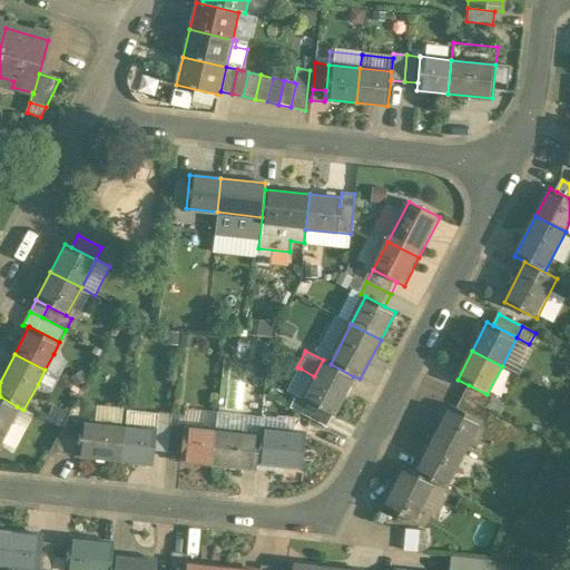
[(67,362),(53,354),(45,370),(58,377),(67,362)]
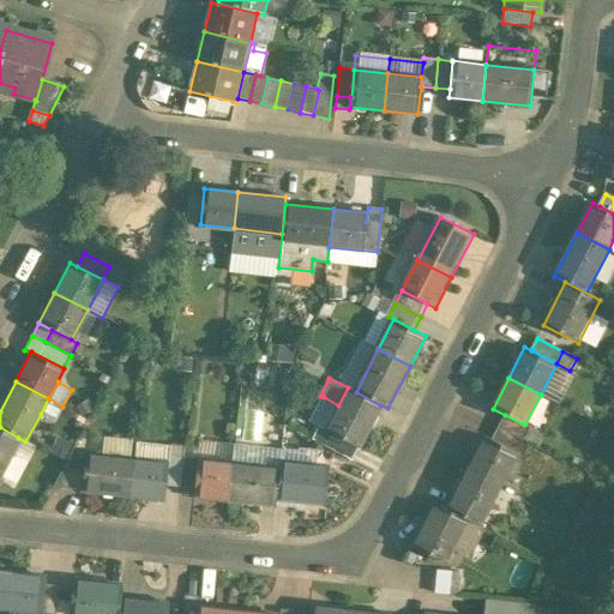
[(326,431),(325,431),(357,447),(359,447),(380,405),(356,392),(348,387),(338,405),(326,431)]
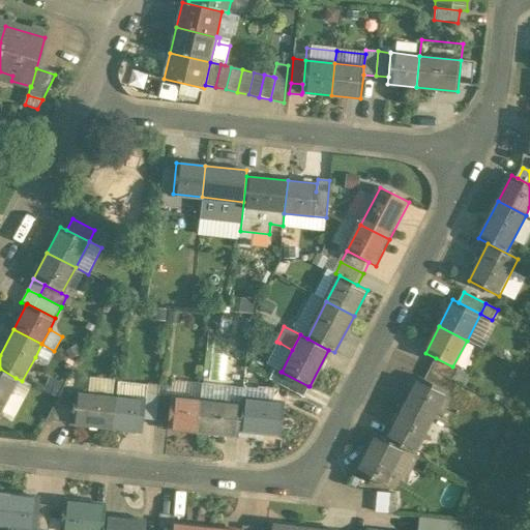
[(292,350),(280,343),(268,364),(274,367),(282,372),(292,350)]
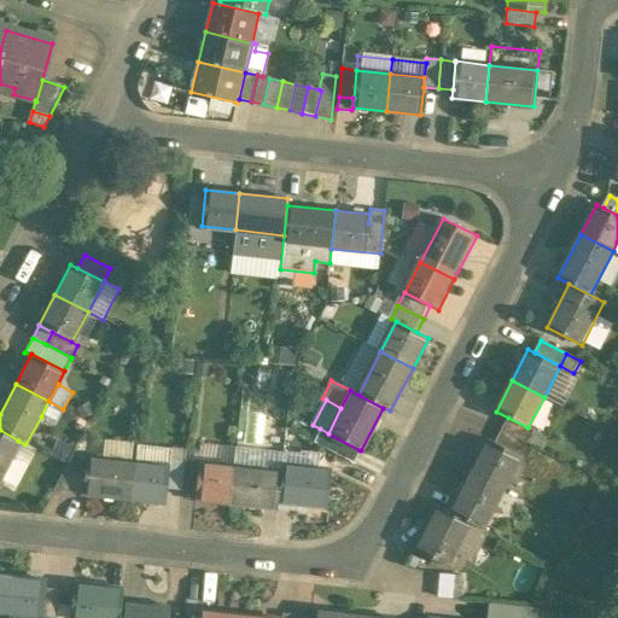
[(48,401),(41,417),(56,424),(63,409),(48,401)]
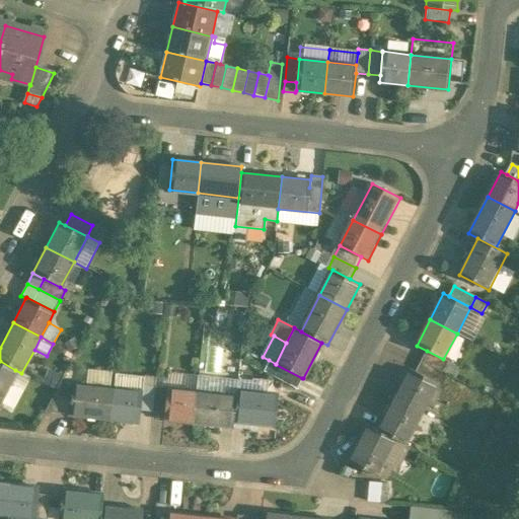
[(443,359),(427,351),(421,361),(444,373),(449,362),(443,359)]
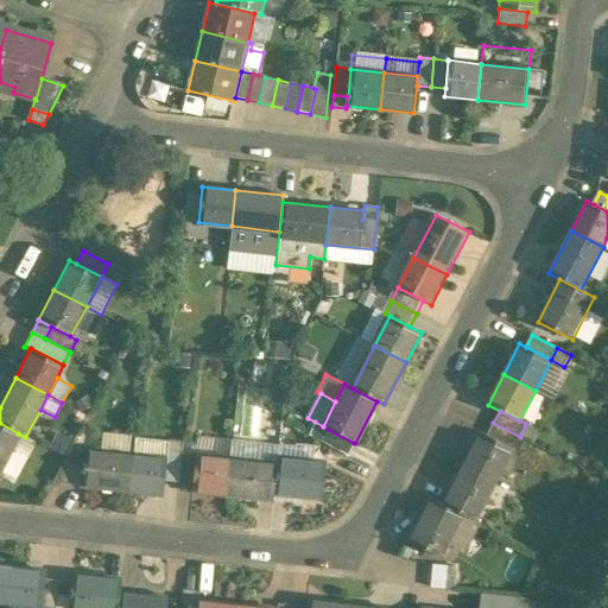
[(354,443),(322,426),(323,426),(315,422),(308,435),(348,456),(354,443)]
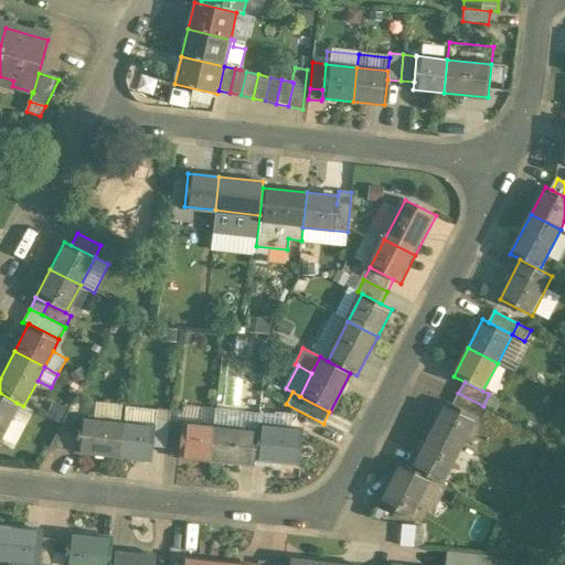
[(0,438),(17,403),(0,393),(0,438)]
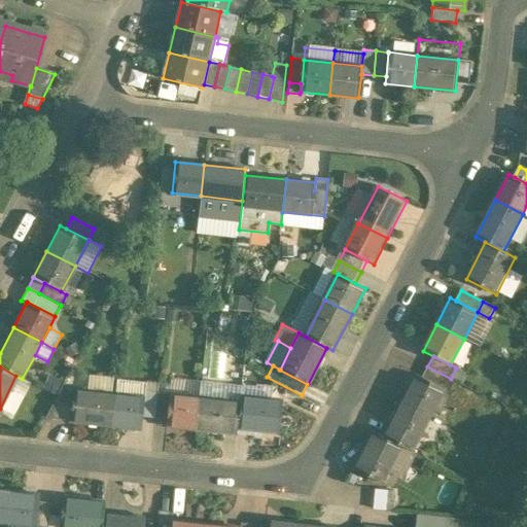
[(451,379),(427,366),(422,379),(445,390),(451,379)]
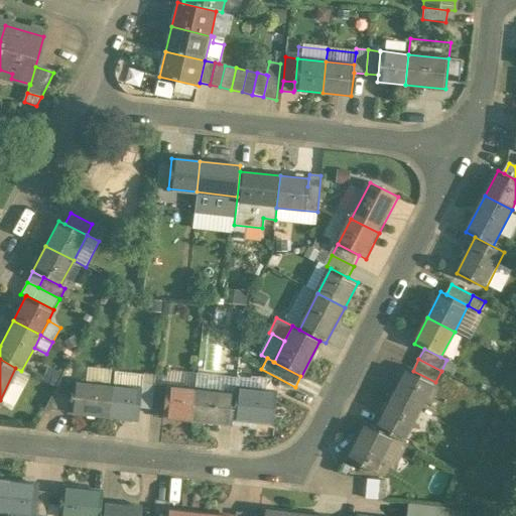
[(458,366),(446,360),(441,371),(453,376),(458,366)]
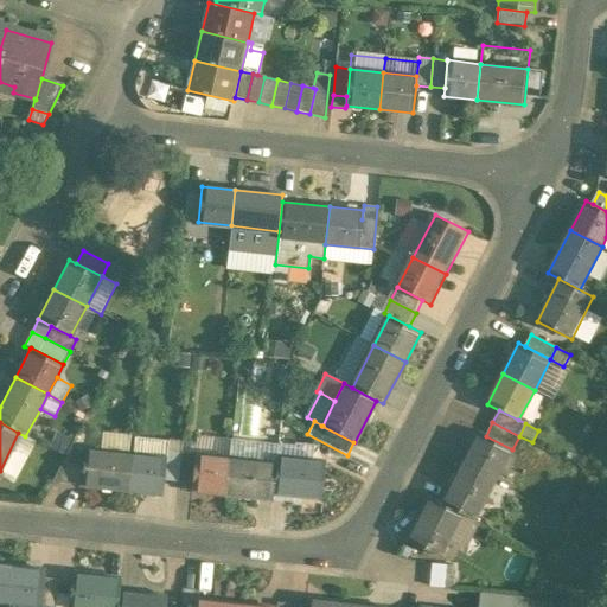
[(479,433),(464,461),(498,479),(512,451),(512,449),(486,436),(479,433)]
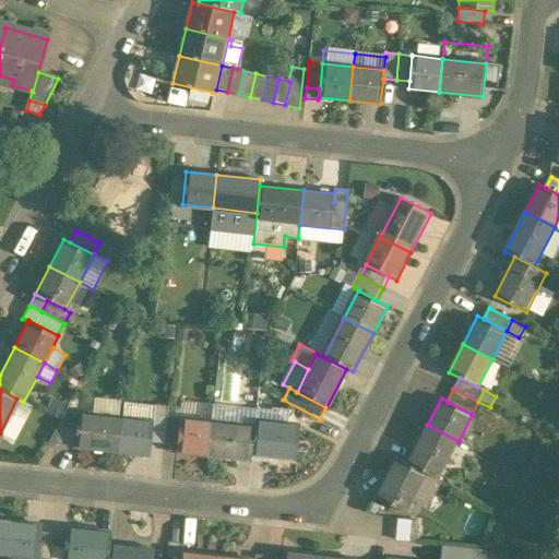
[(287,412),(257,408),(256,421),(285,425),(287,412)]
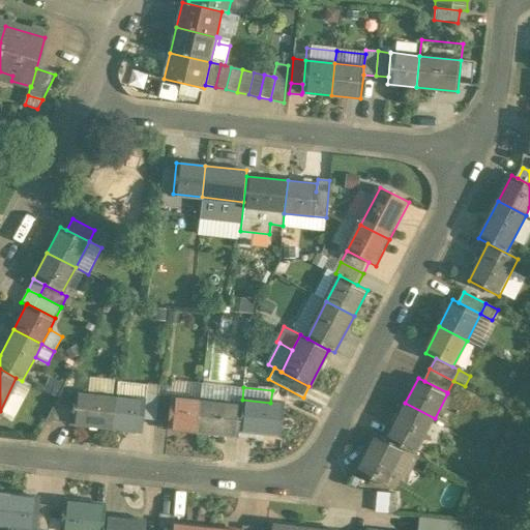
[(158,393),(146,391),(145,400),(143,418),(155,420),(158,393)]
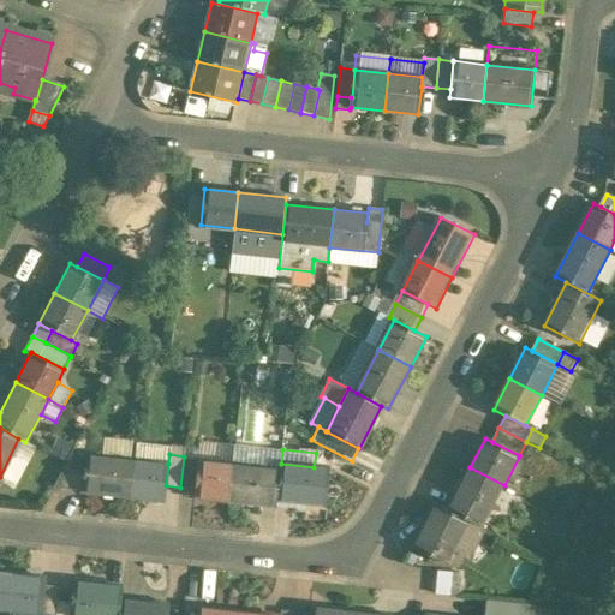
[(70,455),(53,488),(83,491),(87,459),(72,458),(72,457),(70,455)]
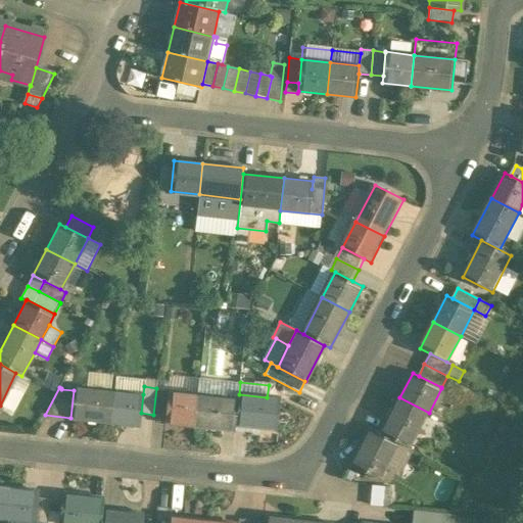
[(114,391),(74,387),(74,390),(70,418),(70,419),(111,423),(114,391)]
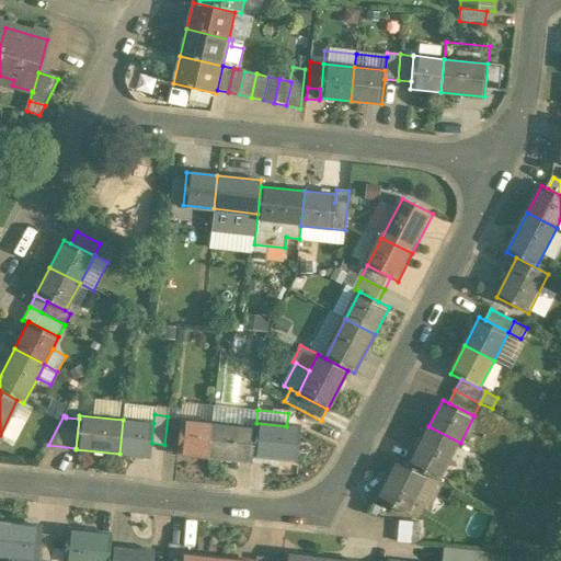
[(181,418),(168,416),(164,445),(178,446),(181,418)]
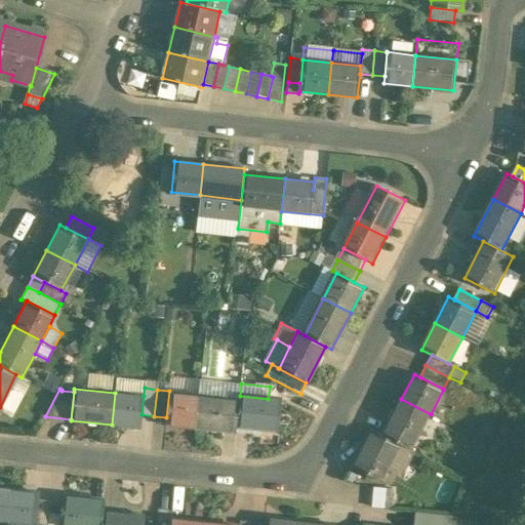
[(198,394),(169,391),(166,417),(165,425),(195,428),(198,394)]
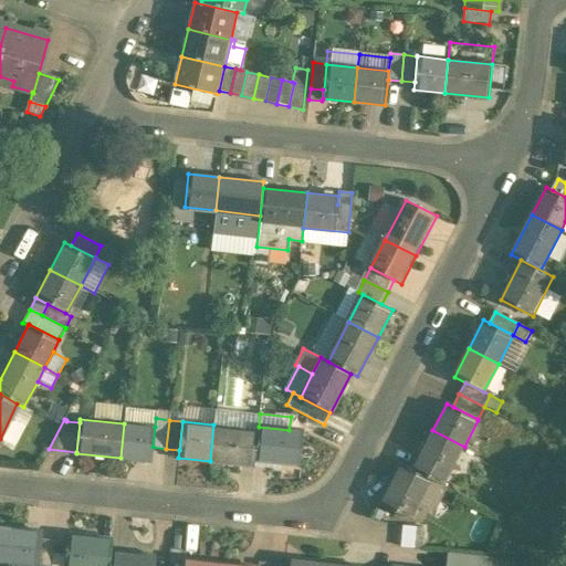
[(155,427),(124,423),(121,458),(152,461),(153,447),(155,427)]
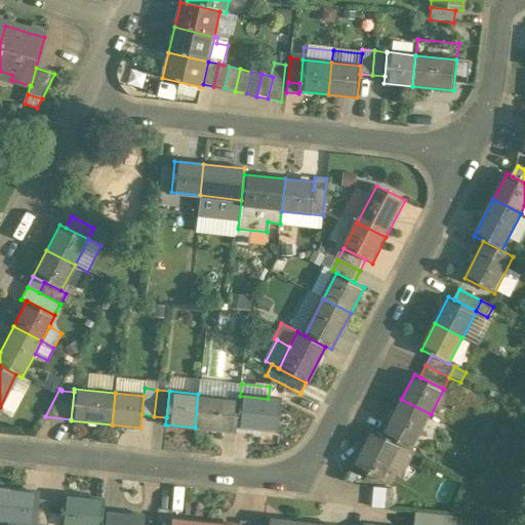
[(239,398),(198,394),(195,428),(236,432),(236,428),(239,398)]
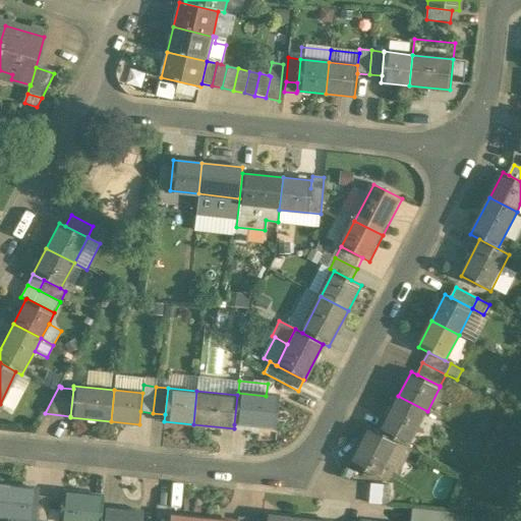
[(266,396),(238,393),(237,395),(234,424),(276,428),(280,398),(266,396)]
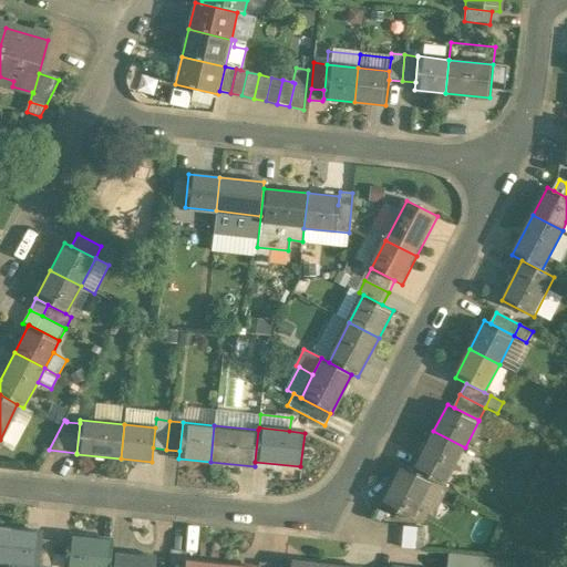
[(465,447),(433,431),(413,471),(433,481),(444,487),(465,447)]
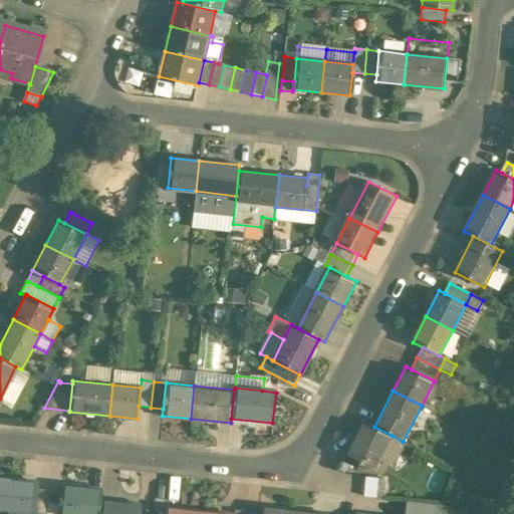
[(364,422),(346,456),(374,471),(380,457),(393,436),(374,427),(364,422)]
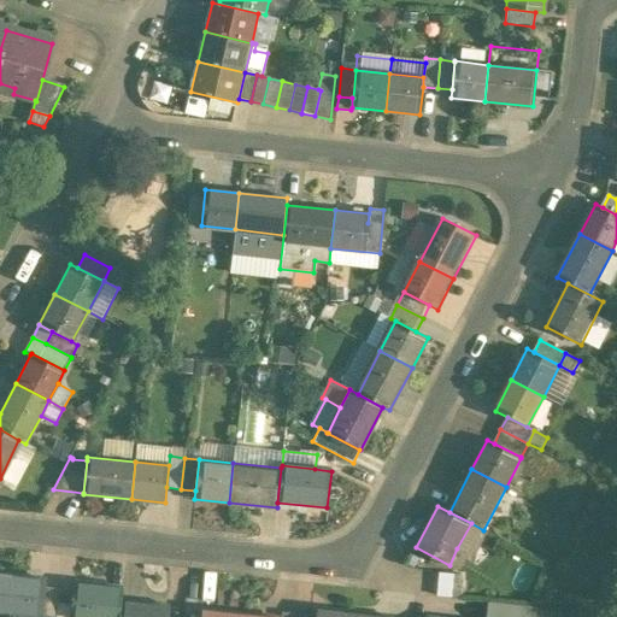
[(471,523),(457,548),(470,556),(483,530),(471,523)]
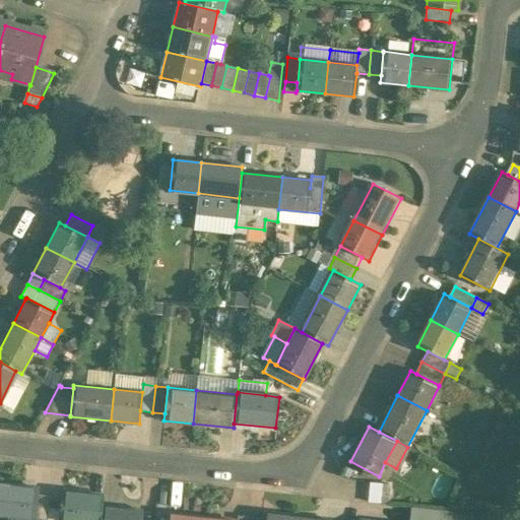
[(9,484),(0,482),(0,515),(6,516),(9,484)]
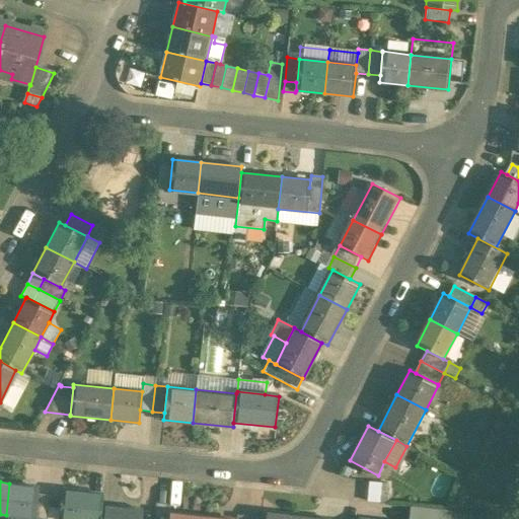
[(38,487),(9,484),(6,515),(32,518),(34,518),(36,494),(38,487)]
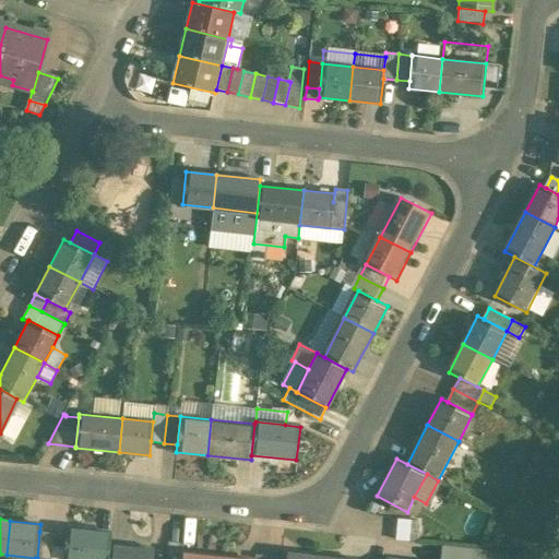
[(111,532),(67,526),(62,558),(107,558),(109,544),(111,532)]
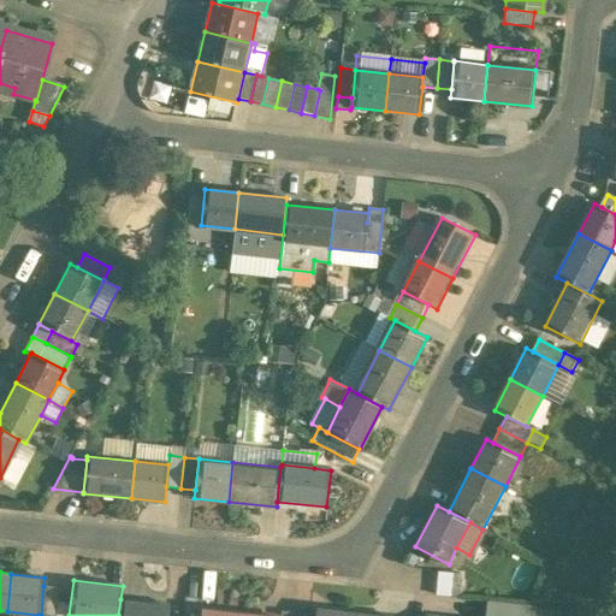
[(54,615),(59,587),(43,586),(41,615),(53,615),(54,615)]
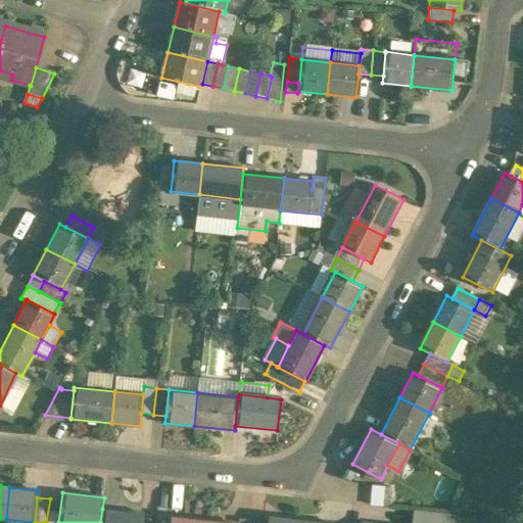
[(475,522),(476,513),(416,508),(414,522),(475,522)]
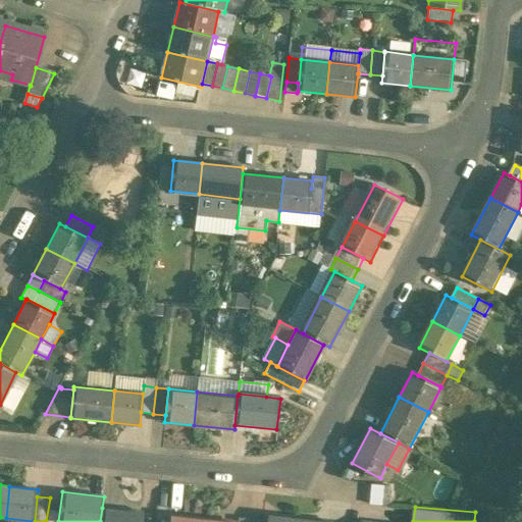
[(102,508),(100,521),(142,521),(144,513),(102,508)]
